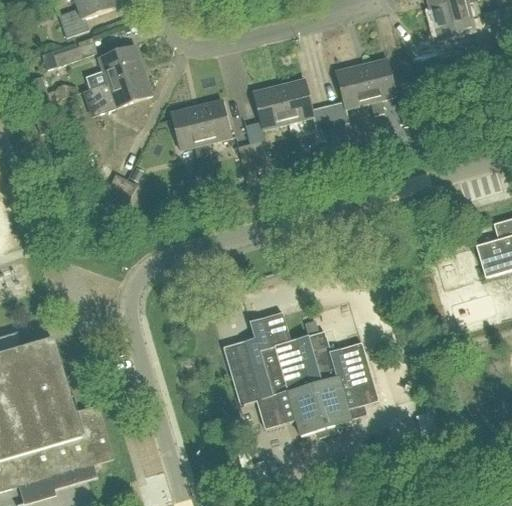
[(74,0),(77,8),(58,14),(66,37),(88,29),(84,17),(115,7),(112,0),(74,0)]
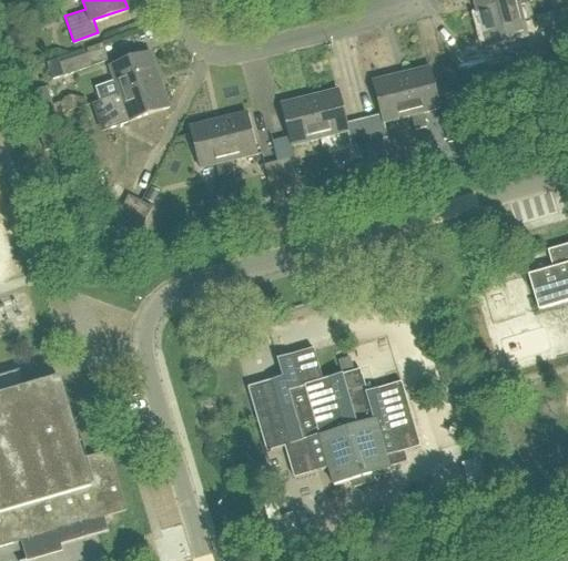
[(479,0),(475,1),(482,29),(524,18),(519,1),(524,0),(479,0)]
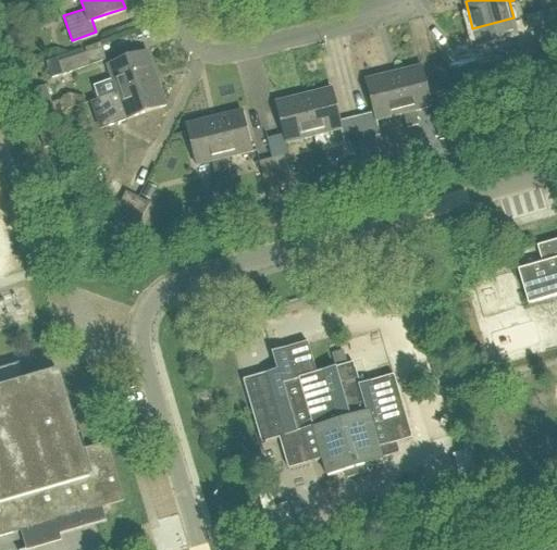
[(102,55),(97,39),(85,44),(86,48),(59,57),(58,52),(44,58),(49,74),(102,55)]
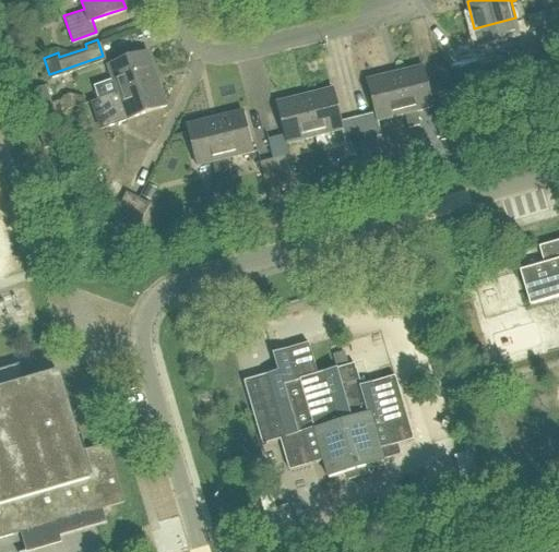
[(97,83),(94,84),(97,95),(102,94),(117,88),(157,74),(147,47),(107,61),(113,78),(97,83)]
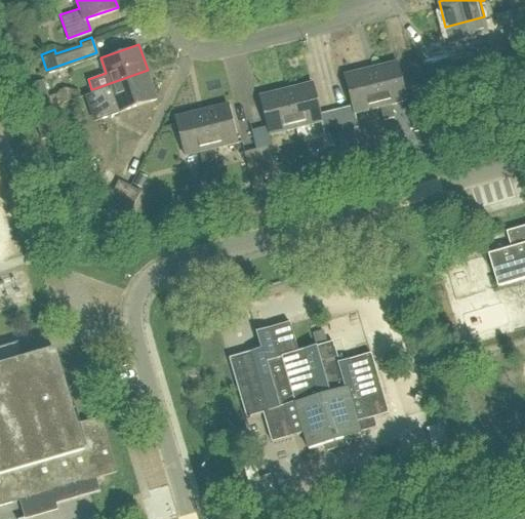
[(397,57),(371,65),(384,117),(394,114),(391,101),(406,96),(397,57)]
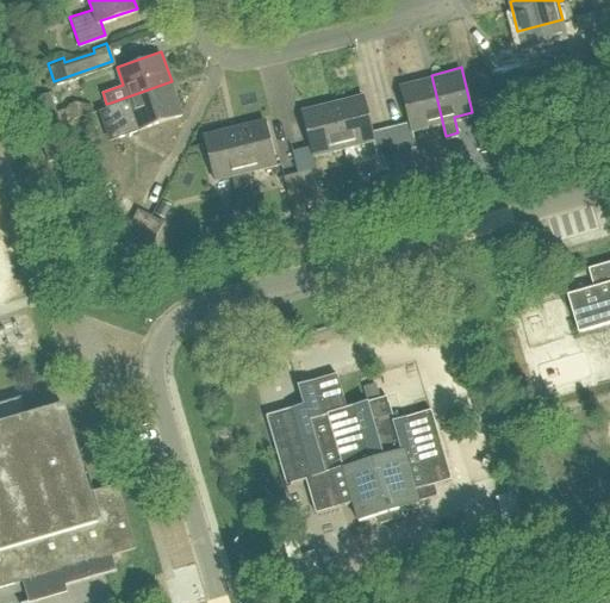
[(446,136),(431,75),(400,82),(410,119),(391,123),(403,172),(416,168),(410,144),(416,143),(412,128),(441,120),(444,136),(446,136)]
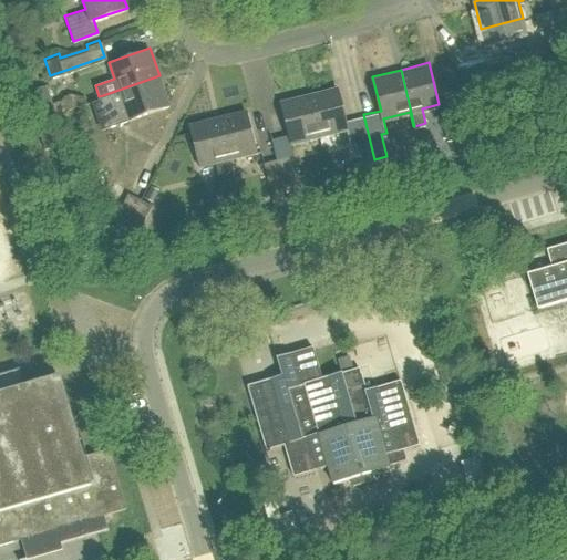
[(160,75),(119,90),(122,101),(127,117),(168,103),(160,75)]
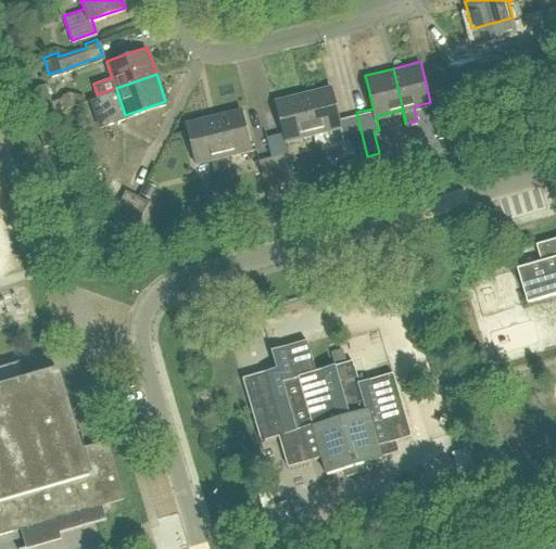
[(367,156),(356,112),(339,116),(330,84),(303,90),(313,131),(340,125),(344,140),(349,138),(354,160),(367,156)]
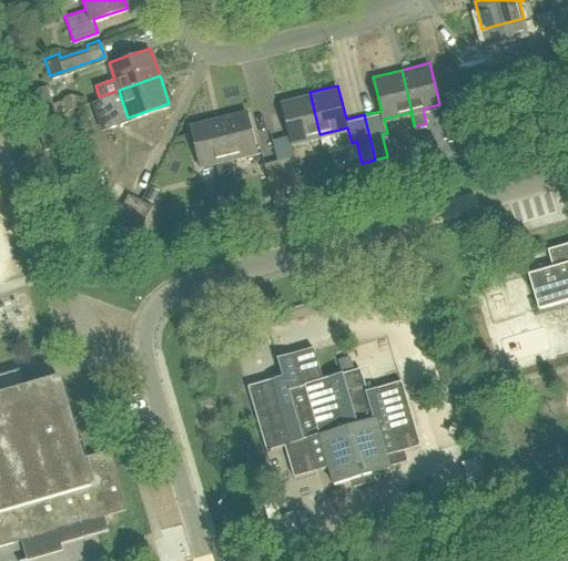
[(292,142),(320,134),(310,92),(281,100),(292,142)]
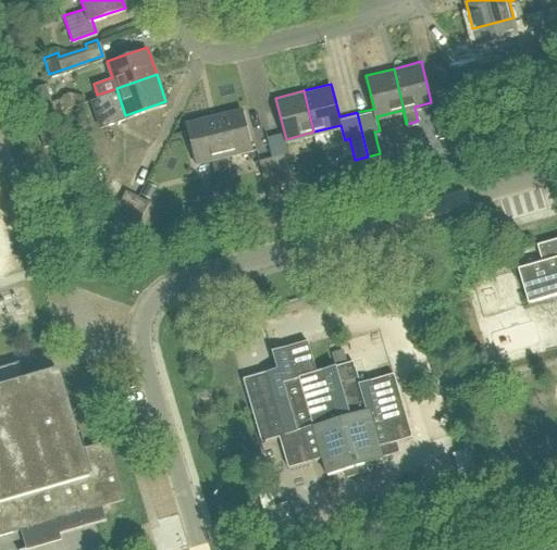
[(453,133),(445,104),(432,108),(440,136),(453,133)]
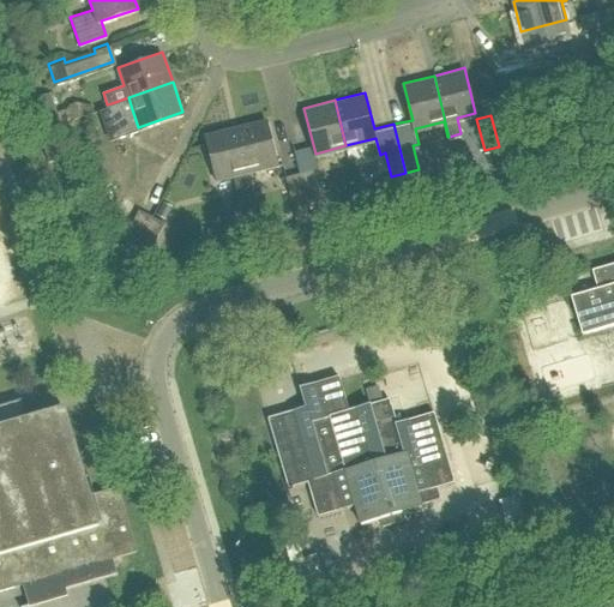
[(266,118),(236,125),(247,170),(277,162),(266,118)]
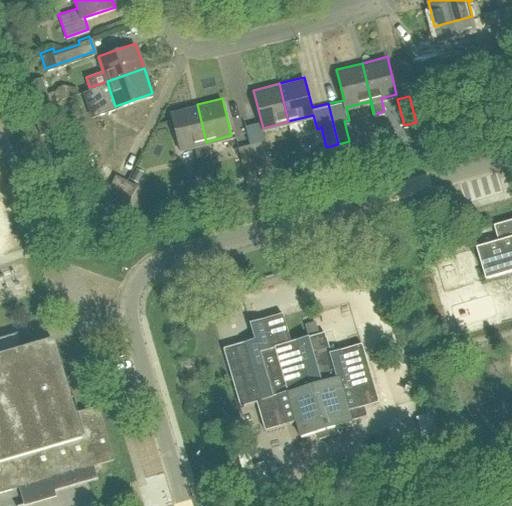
[(206,142),(197,104),(171,110),(180,148),(194,145),(198,161),(210,158),(206,142)]
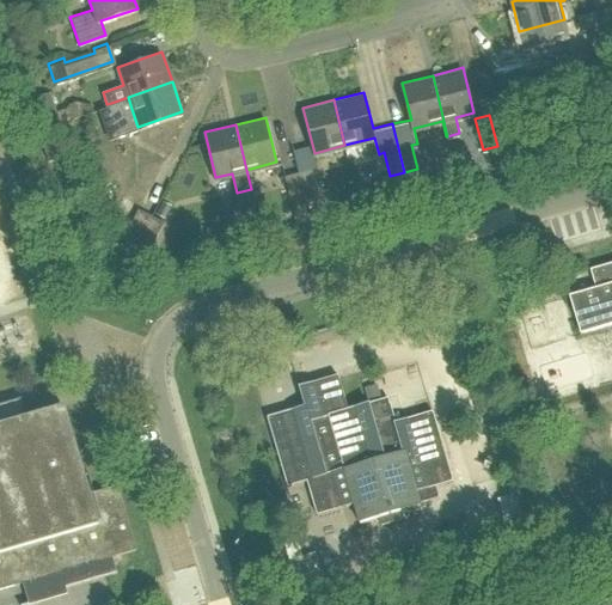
[(312,165),(299,169),(306,201),(320,197),(312,165)]
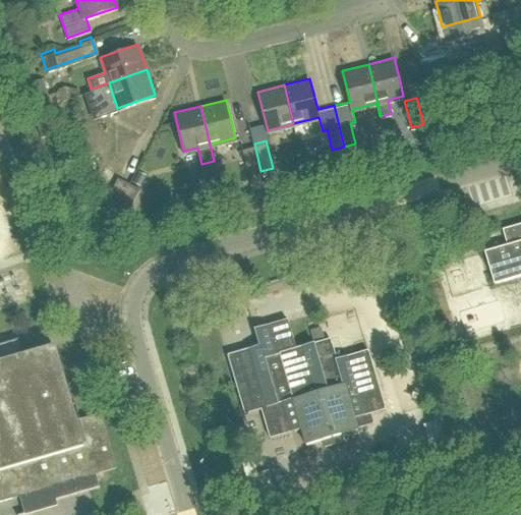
[(261,171),(254,144),(242,147),(249,174),(261,171)]
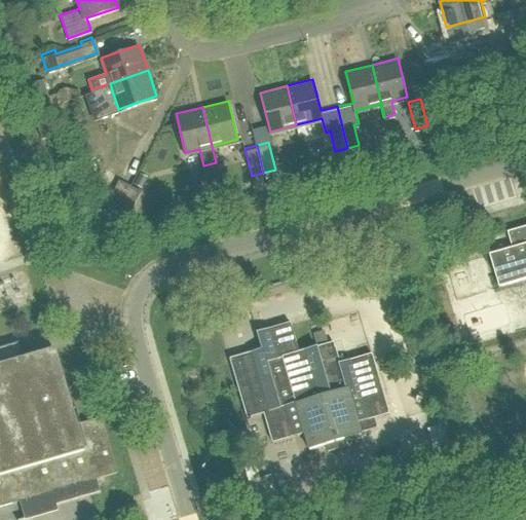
[(221,188),(216,163),(202,166),(208,191),(221,188)]
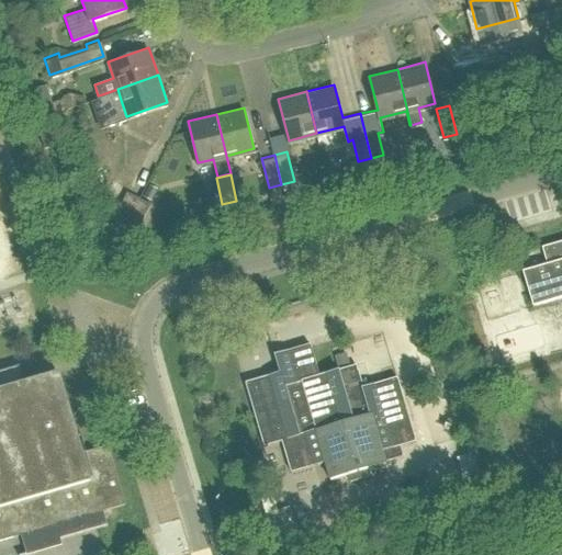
[(126,221),(139,194),(127,189),(113,215),(126,221)]
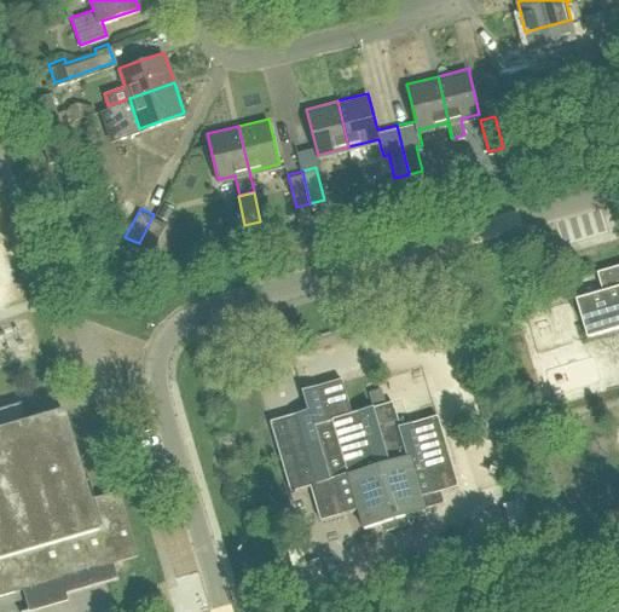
[(154,214),(139,243),(151,249),(166,220),(154,214)]
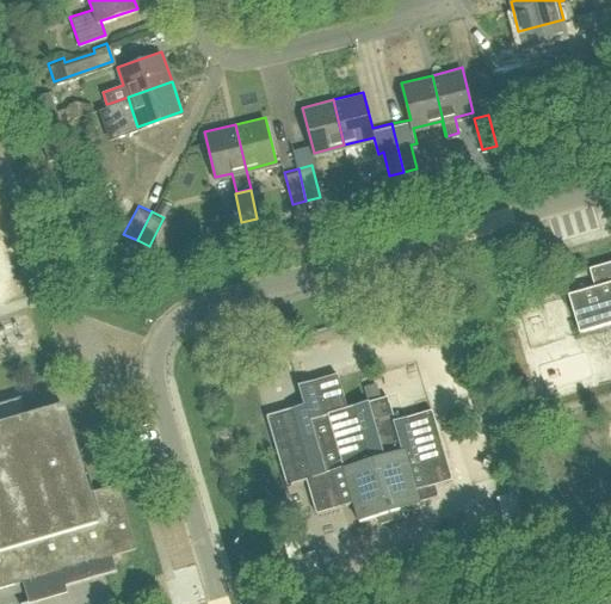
[(610,258),(588,265),(594,284),(567,293),(578,328),(610,318),(610,258)]
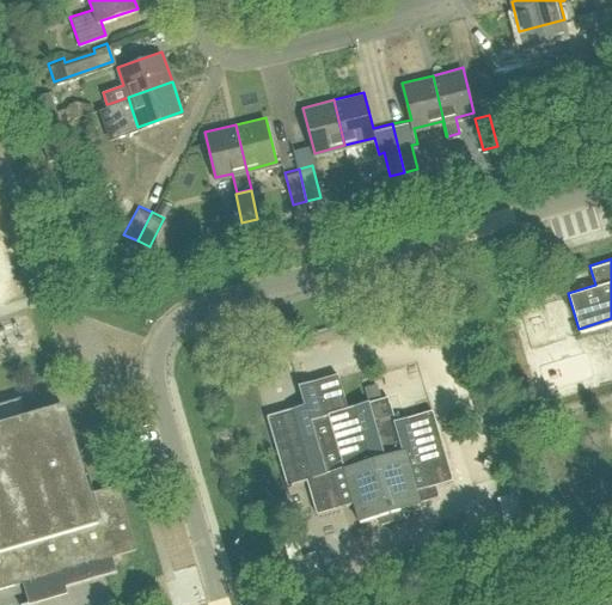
[(347,405),(337,372),(299,383),(305,402),(268,413),(288,483),(307,477),(317,512),(354,501),(359,520),(379,514),(380,521),(402,515),(409,513),(408,509),(420,506),(417,499),(438,493),(434,482),(452,477),(432,408),(395,419),(387,393),(374,398),(347,405)]
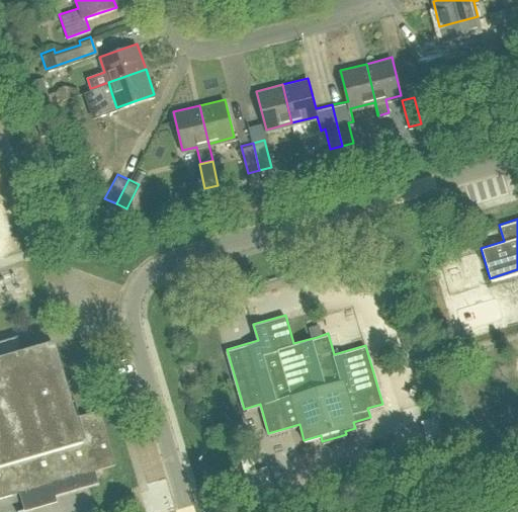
[(418,346),(414,331),(402,335),(406,349),(418,346)]
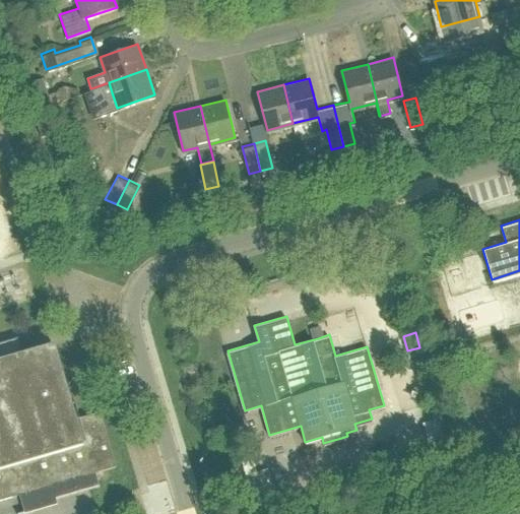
[(75,419),(60,364),(54,343),(22,352),(17,335),(0,340),(0,497),(18,492),(23,511),(17,512),(17,513),(35,509),(33,503),(90,486),(99,484),(98,480),(94,470),(115,464),(100,411),(84,415),(75,419)]
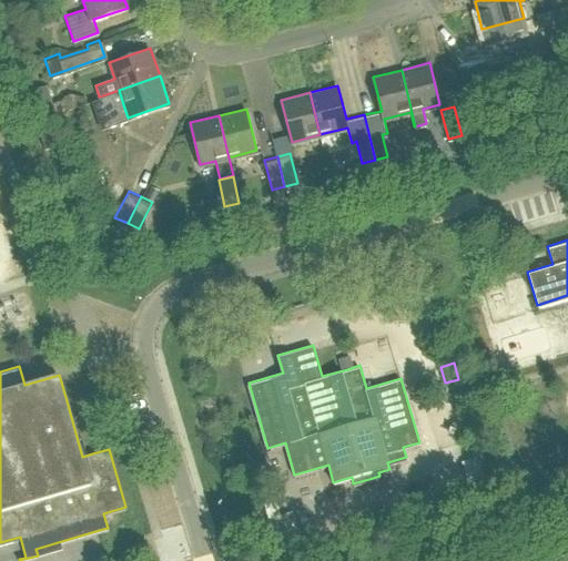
[(567,560),(567,549),(553,558),(554,560),(567,560)]
